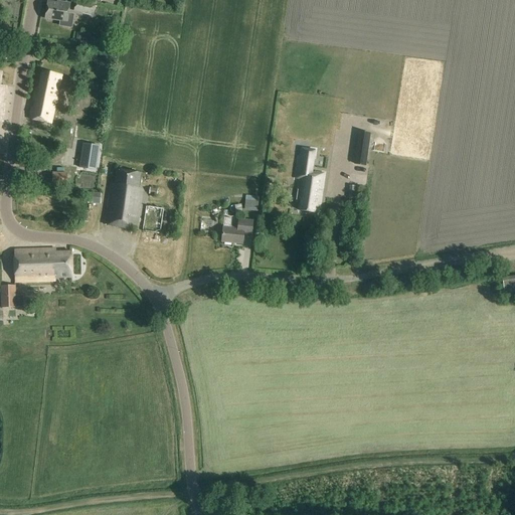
[(76,1),(74,12),(91,16),(93,8),(94,5),(76,1)]
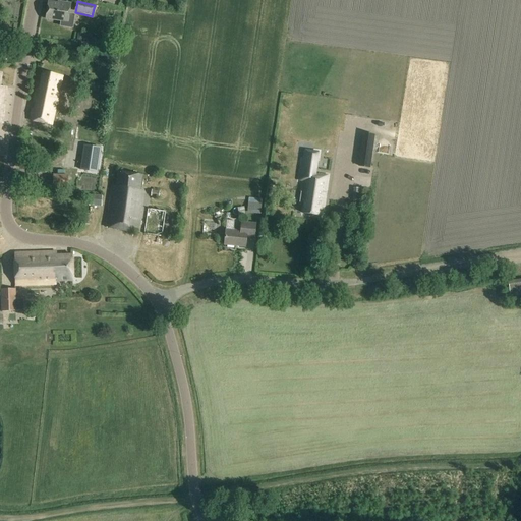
[(73,15),(69,14),(70,4),(57,2),(57,4),(48,3),(46,19),(61,20),(60,25),(72,26),(73,15)]
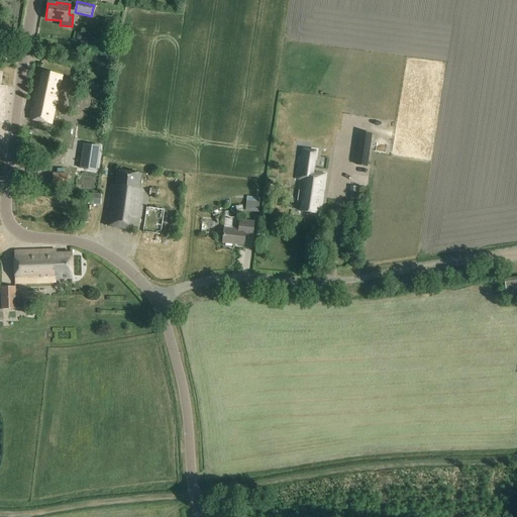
[(61,76),(57,75),(42,72),(39,89),(36,89),(33,102),(35,102),(34,108),(31,108),(29,119),(50,124),(61,76)]
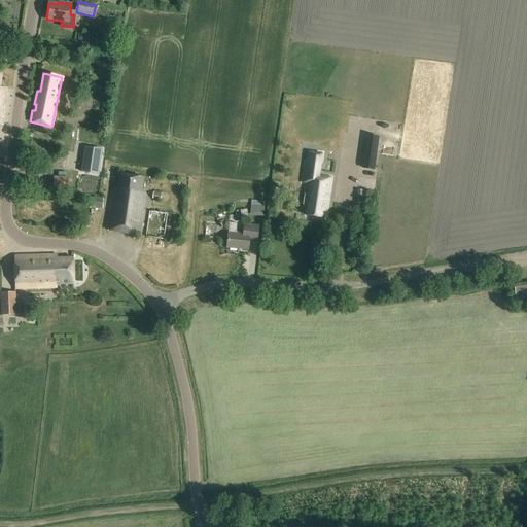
[(366,135),(362,169),(375,171),(379,137),(366,135)]
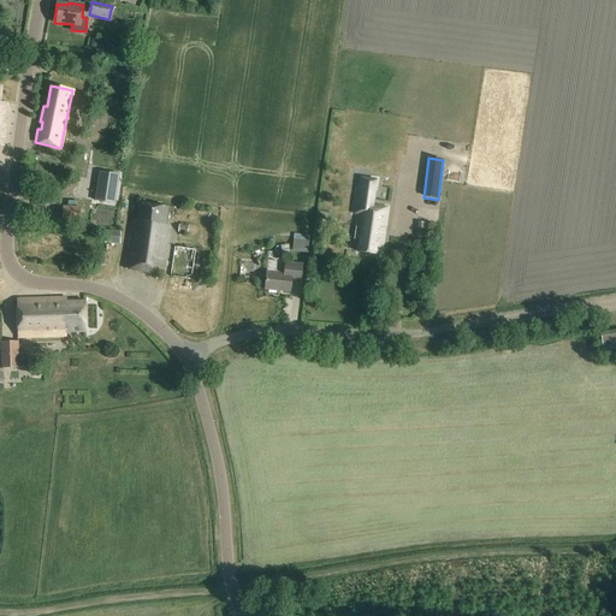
[(100,172),(95,201),(114,203),(119,176),(100,172)]
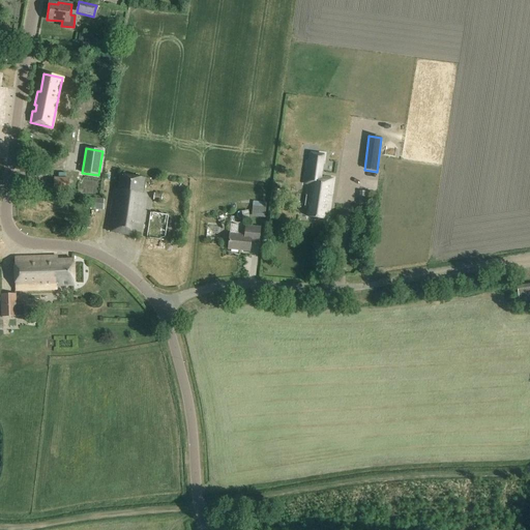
[(345,169),(360,171),(362,153),(347,151),(345,169)]
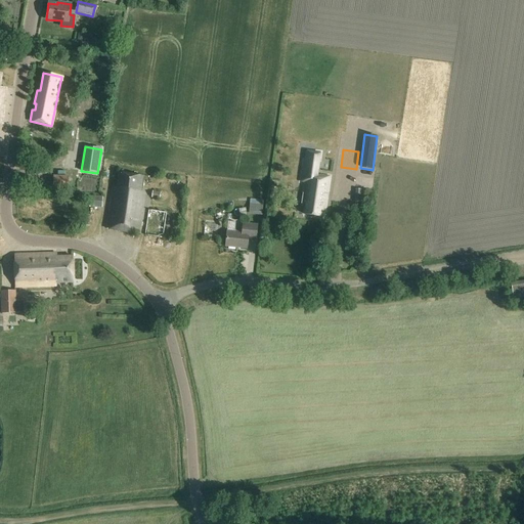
[(303,159),(300,183),(305,183),(302,204),(306,204),(305,214),(322,217),(329,176),(318,175),(321,153),(313,151),(312,160),(303,159)]
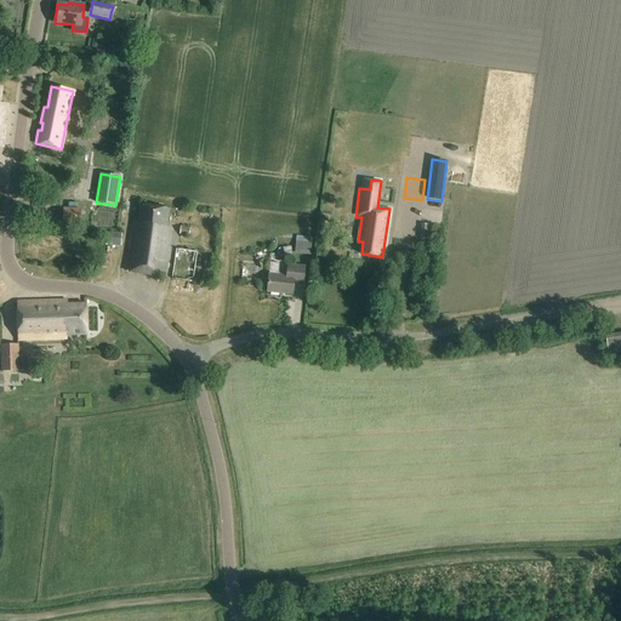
[(170,209),(141,205),(138,222),(134,222),(126,272),(164,277),(171,227),(167,226),(170,209)]
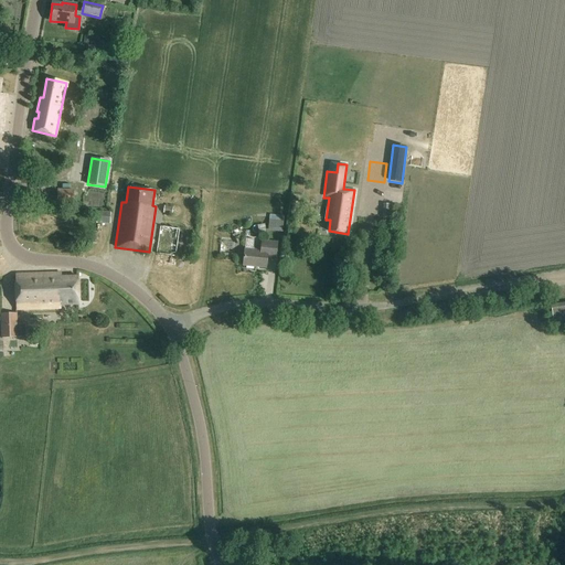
[(57,190),(57,204),(74,204),(74,191),(57,190)]
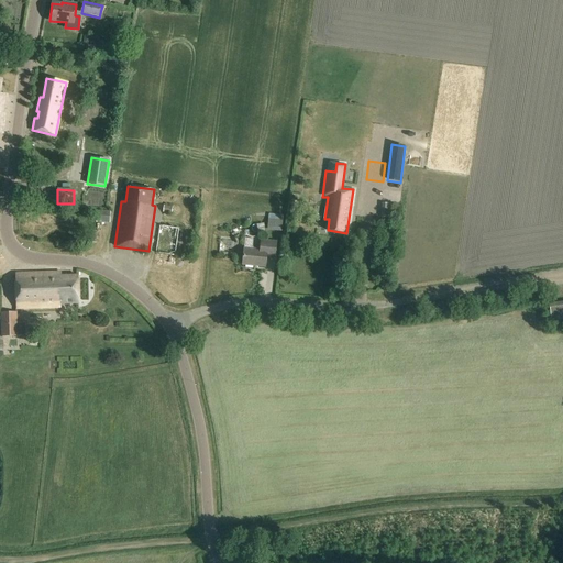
[(96,223),(110,223),(110,211),(96,211),(96,223)]
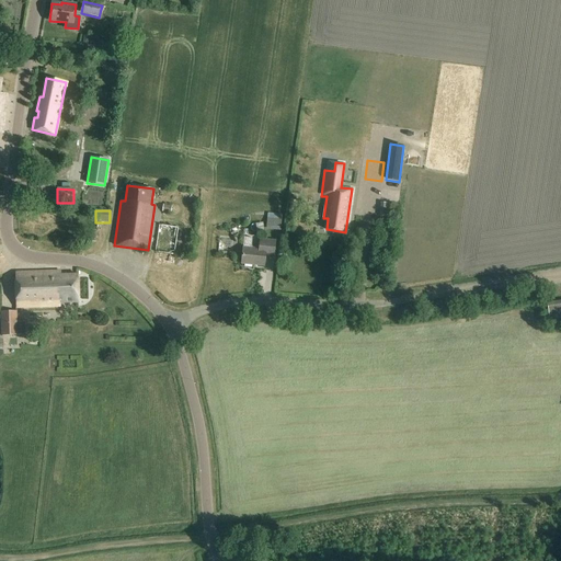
[(267,218),(266,230),(281,231),(282,219),(267,218)]
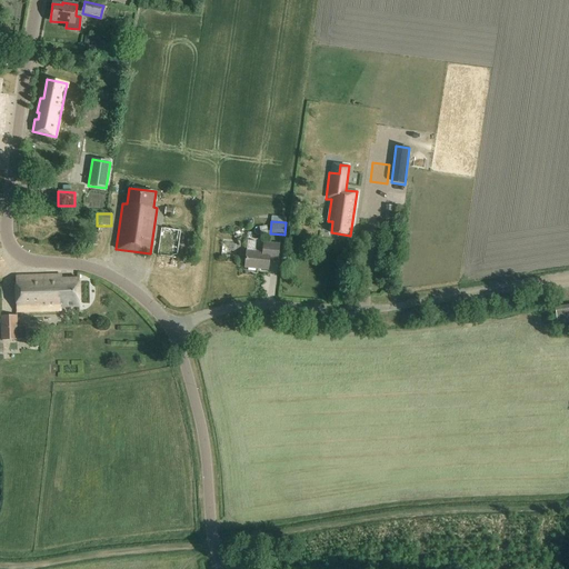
[(161,228),(157,256),(178,259),(182,231),(161,228)]
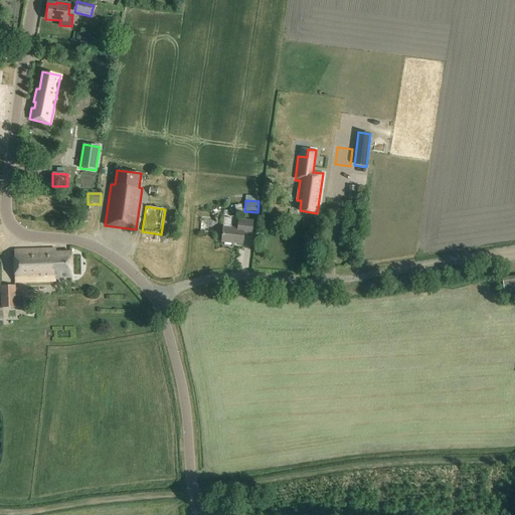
[(78,222),(88,222),(88,212),(78,212),(78,222)]
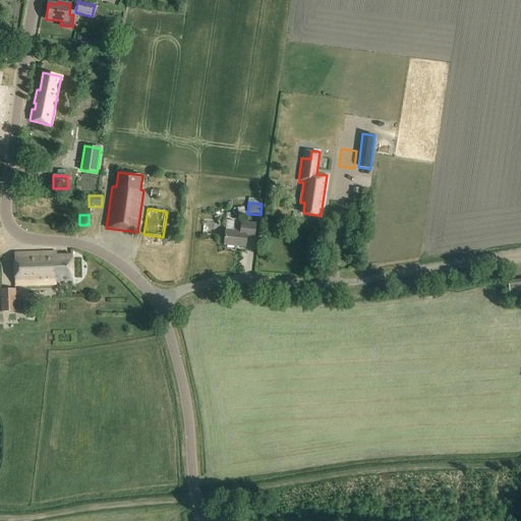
[(256,224),(242,222),(241,232),(226,230),(224,244),(245,246),(246,237),(254,238),(256,224)]
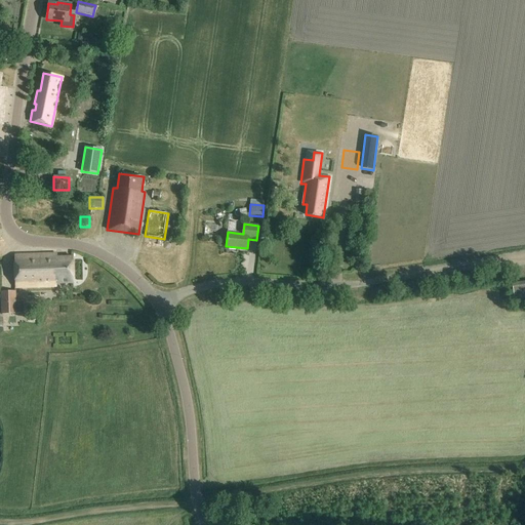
[(56,258),(56,254),(14,255),(15,288),(56,287),(56,284),(73,283),(73,257),(56,258)]
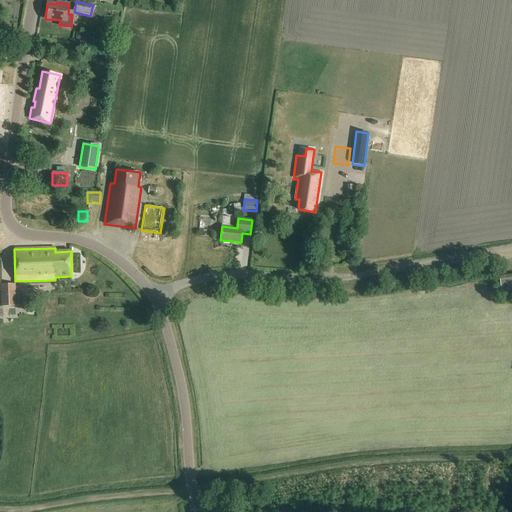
[(511,274),(498,277),(500,292),(511,290),(511,274)]
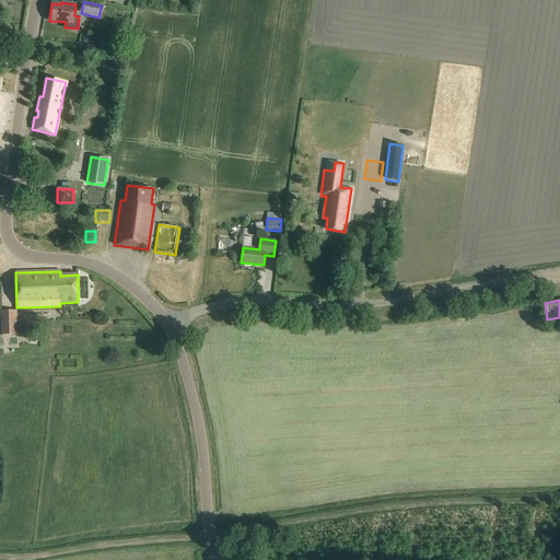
[(1,312),(2,335),(19,334),(18,311),(1,312)]
